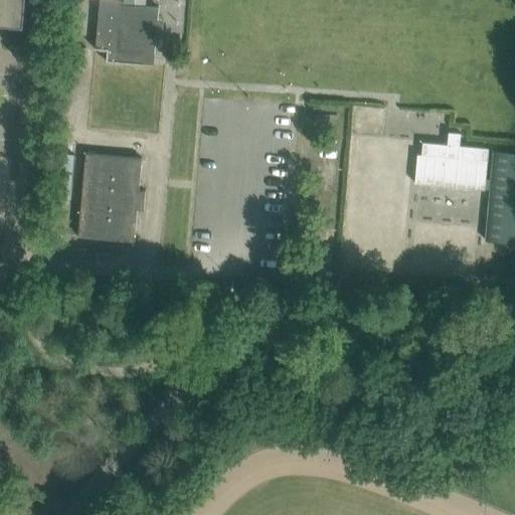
[(0,0),(0,20),(24,22),(25,0),(0,0)]
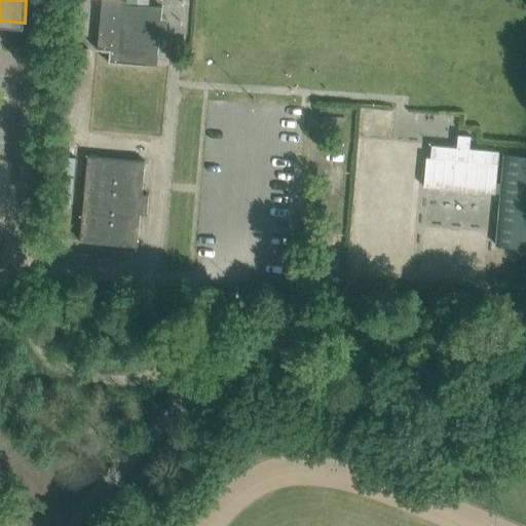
[(97,48),(97,49),(110,50),(109,60),(108,60),(108,62),(147,65),(147,64),(145,64),(146,53),(158,54),(160,30),(161,20),(162,7),(149,6),(137,5),(126,4),(126,0),(102,0),(98,48),(97,48)]
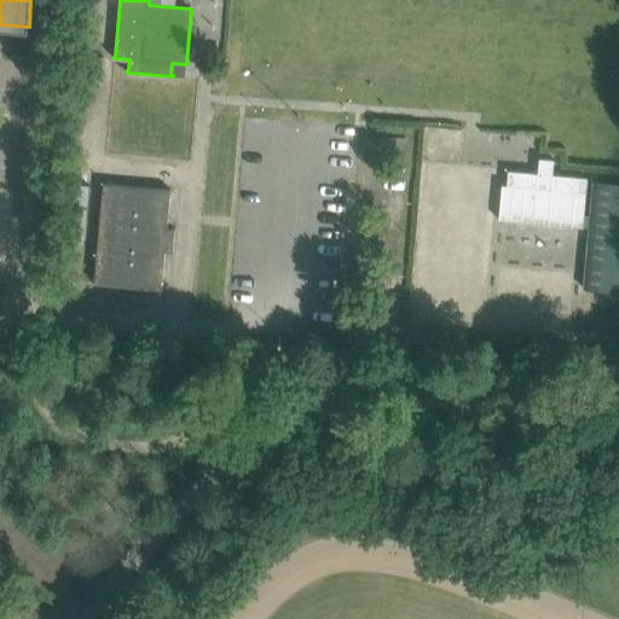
[(102,79),(103,57),(84,56),(81,76),(102,79)]
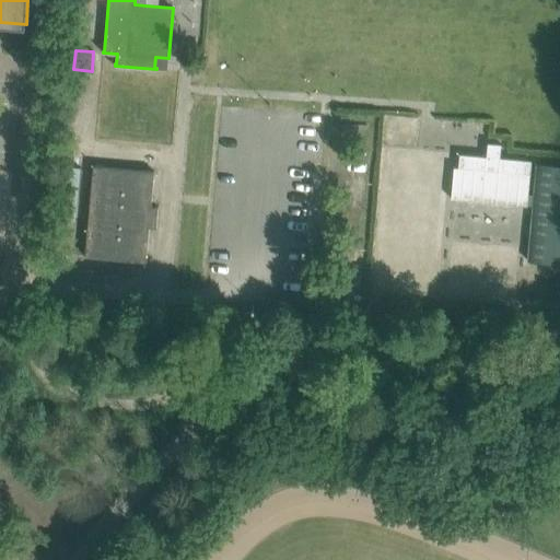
[(500,158),(501,144),(488,142),(487,156),(459,154),(458,167),(454,166),(451,198),(527,206),(532,160),(500,158)]
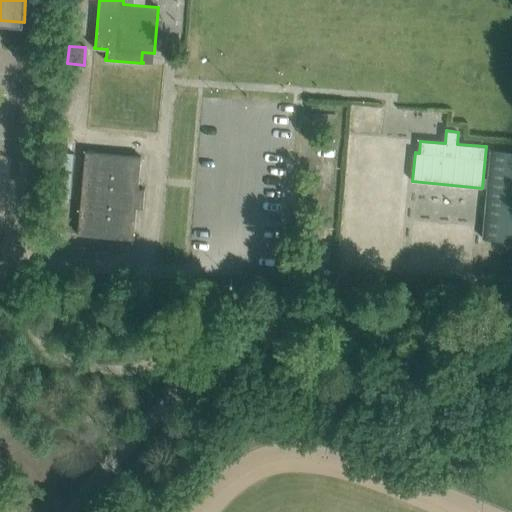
[(511,150),(491,149),(482,238),(511,240),(511,150)]
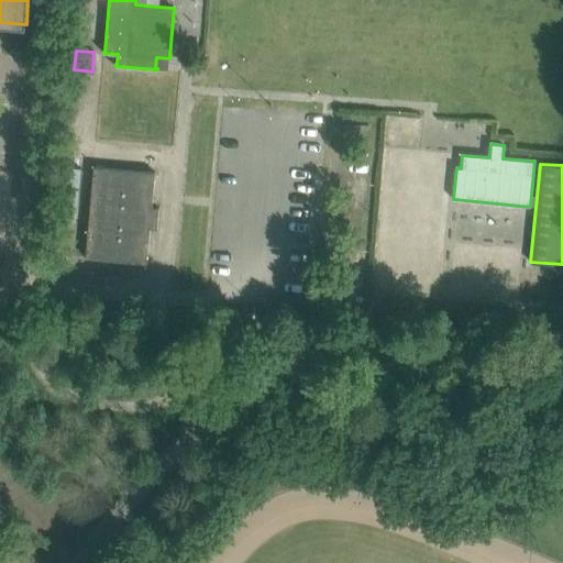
[(95,167),(86,257),(86,258),(147,264),(151,228),(157,229),(159,209),(152,208),(155,173),(95,167)]
